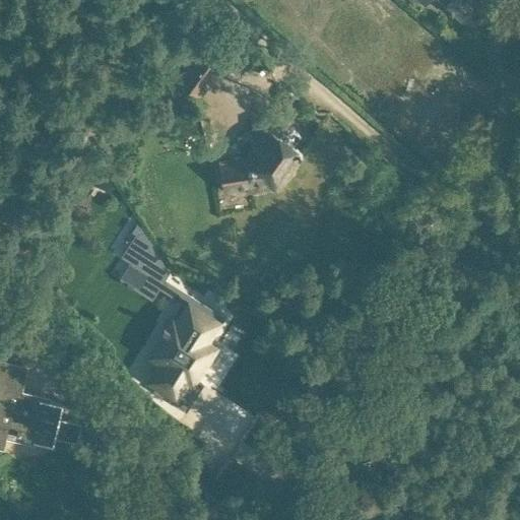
[(418,0),(423,0),(436,11),(445,0),(416,0),(418,1),(418,0)]
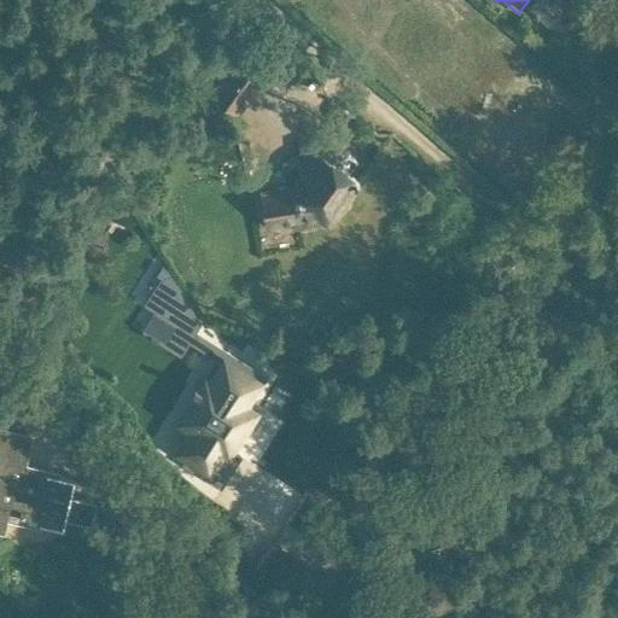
[(249,41),(211,94),(237,114),(275,60),(249,41)]
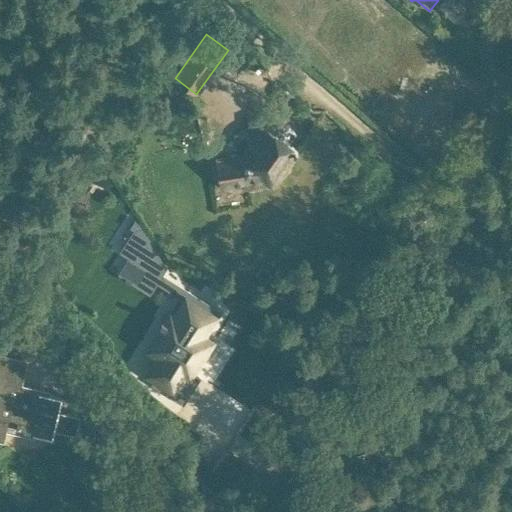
[(216,159),(218,168),(220,188),(244,185),(243,187),(271,183),(273,184),(298,150),(276,134),(279,130),(257,114),(248,127),(253,131),(235,156),(216,159)]
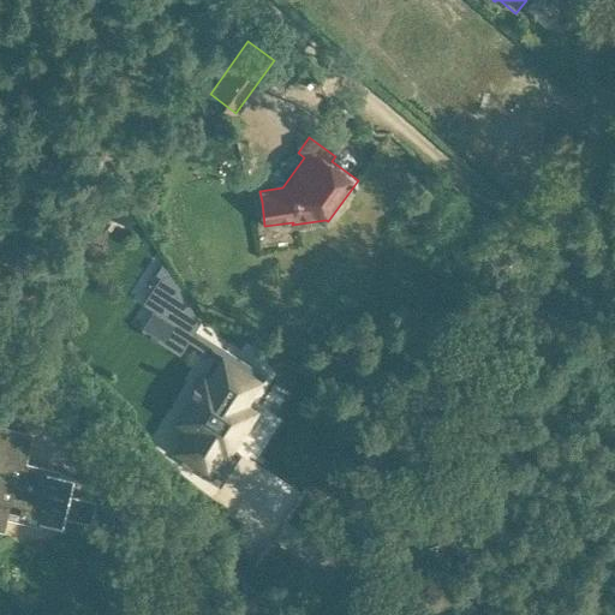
[(129,206),(117,214),(125,227),(137,219),(129,206)]
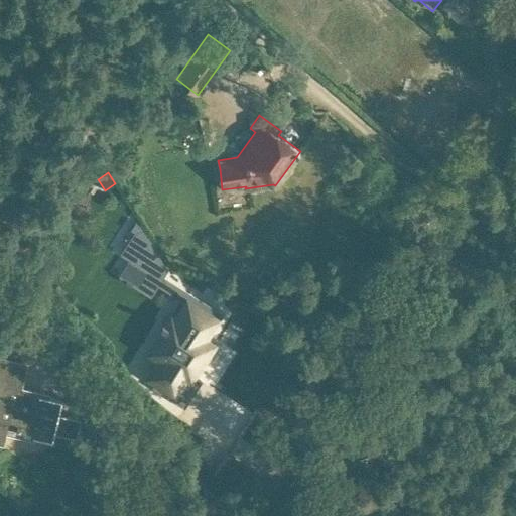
[(135,232),(122,253),(130,258),(128,261),(129,262),(131,260),(162,279),(164,276),(168,269),(136,221),(135,221),(130,229),(135,232)]
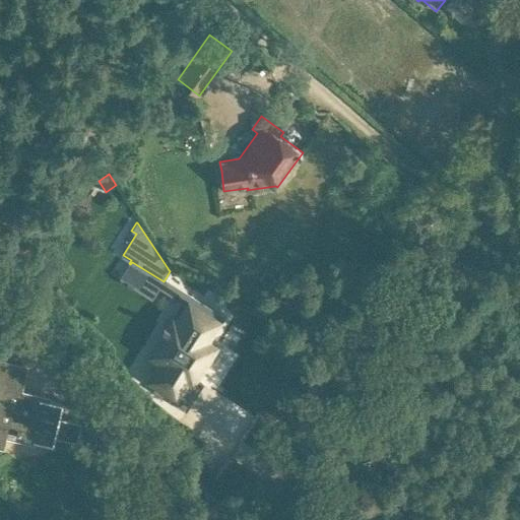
[(166,329),(139,371),(157,382),(161,385),(159,388),(168,393),(182,372),(193,379),(194,376),(204,361),(199,358),(211,341),(209,340),(206,338),(218,318),(189,300),(177,320),(173,318),(168,326),(166,325),(164,323),(160,326),(166,329)]
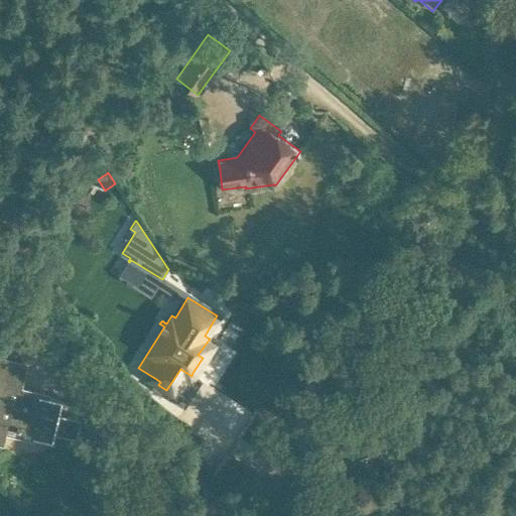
[(0,441),(2,442),(6,425),(33,432),(32,438),(52,442),(55,432),(76,437),(80,418),(59,413),(62,401),(40,396),(41,394),(19,389),(25,364),(0,358),(0,441)]
